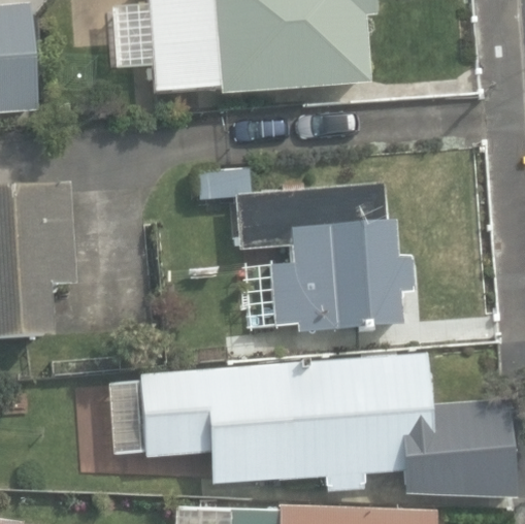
[(151,0),(151,2),(109,6),(115,68),(154,65),(156,88),(222,82),(223,94),(374,80),(368,12),(381,11),(380,0),(151,0)]
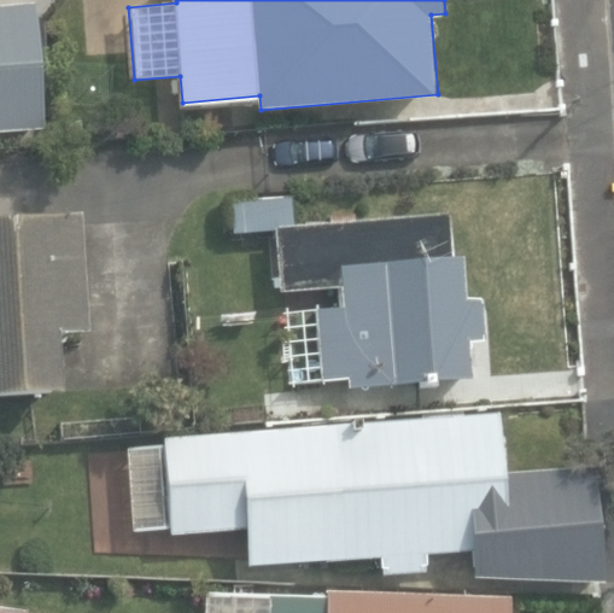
[(0,128),(47,126),(39,15),(37,1),(0,4),(0,128)]
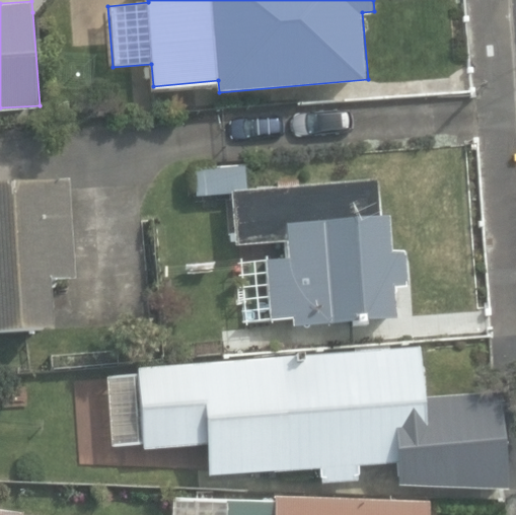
[(248,188),(246,163),(196,167),(198,194),(230,191),(234,243),(287,239),(288,254),(267,256),(272,318),(294,317),(294,324),(395,316),(393,284),(407,283),(404,248),(391,249),(388,214),(379,215),(377,178),(248,188)]
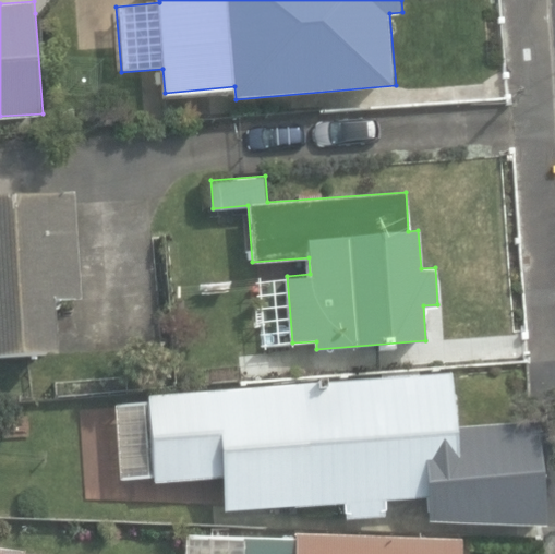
[(74,302),(70,197),(0,200),(0,360),(49,359),(47,303),(74,302)]
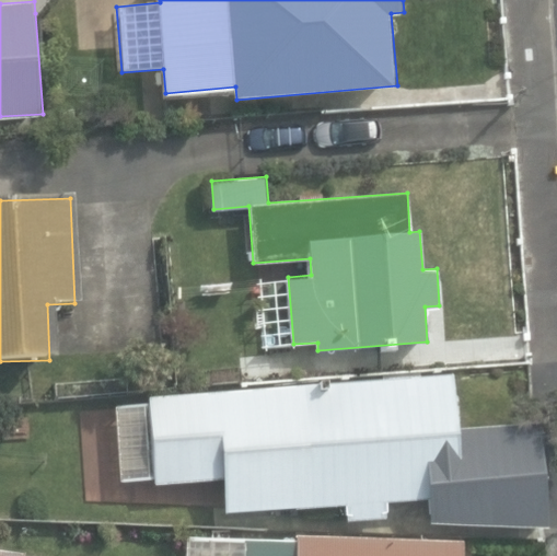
[(450,390),(450,377),(149,397),(149,403),(116,405),(120,479),(154,477),(154,484),(222,479),(224,512),(346,504),(346,519),(389,516),(387,500),(464,495),(461,438),(455,438),(454,425),(460,419),(457,394),(450,390)]
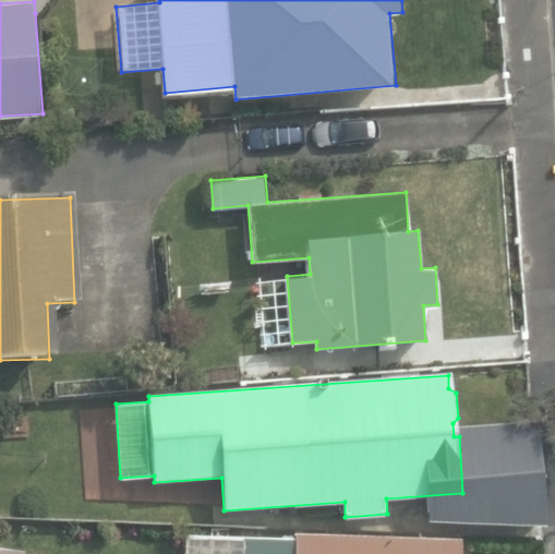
[(469,466),(472,513),(541,508),(538,461),(469,466)]
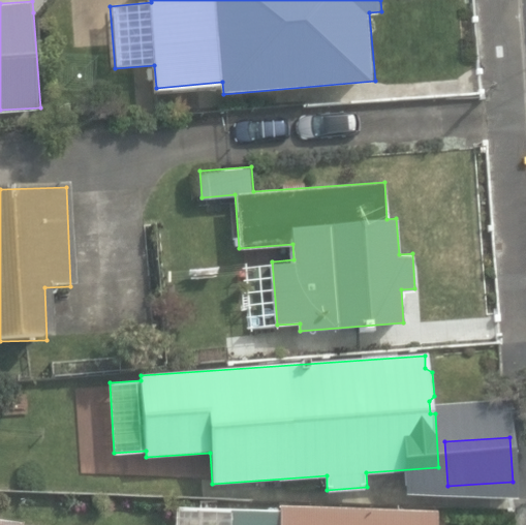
[(438,524),(438,511),(282,505),(282,510),(179,506),(178,524),(438,524)]
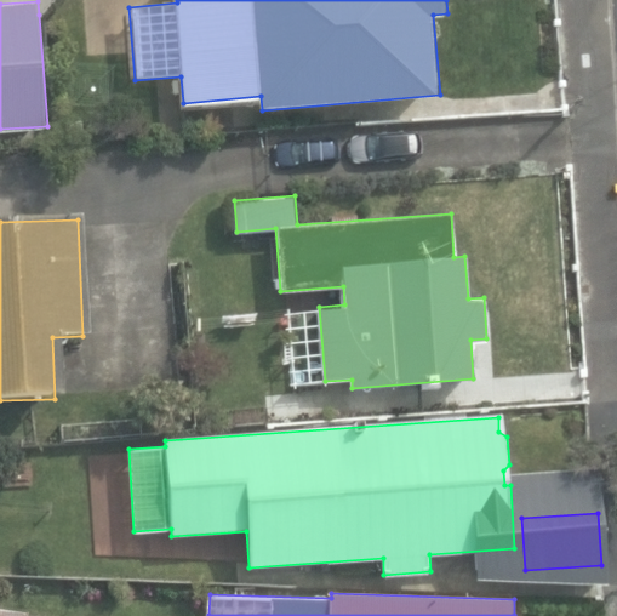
[(0,615),(32,615),(33,611),(0,605),(0,615)]
